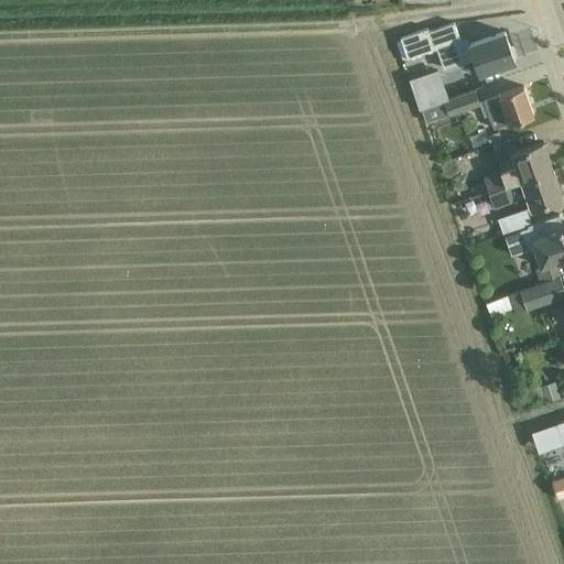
[(516,61),(506,31),(461,46),(458,40),(451,43),(445,25),(420,34),(419,32),(398,39),(405,62),(438,51),(445,67),(474,57),(478,73),(516,61)]
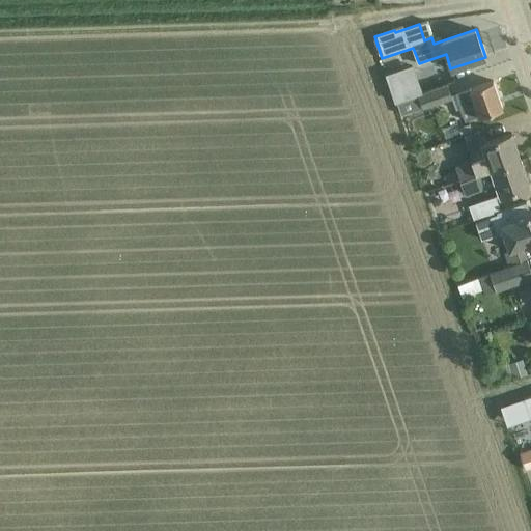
[(413,64),(386,74),(395,102),(422,92),(413,64)]
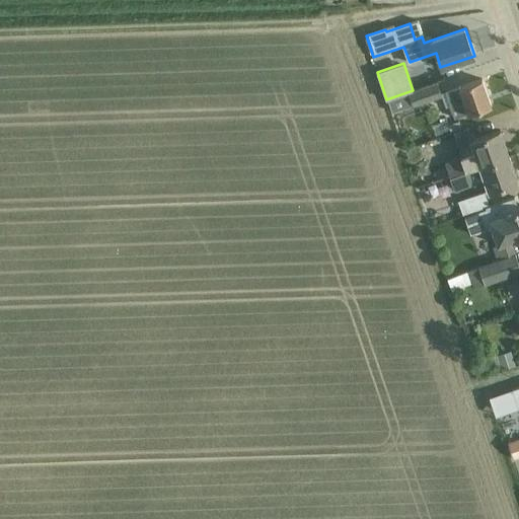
[(454,119),(472,113),(492,105),(483,79),(445,91),(448,99),(444,101),(446,107),(450,105),(454,119)]
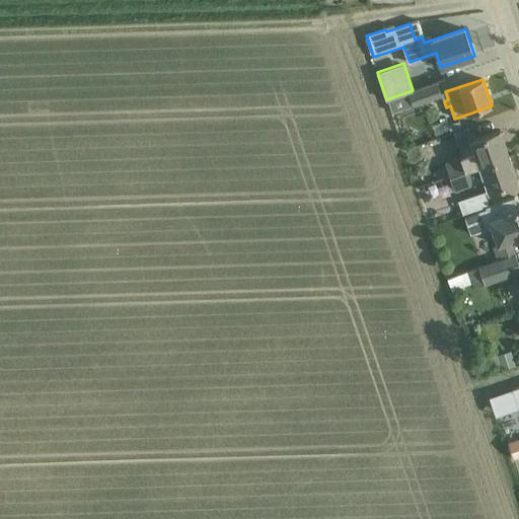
[(437,82),(387,100),(392,114),(441,95),(437,82)]
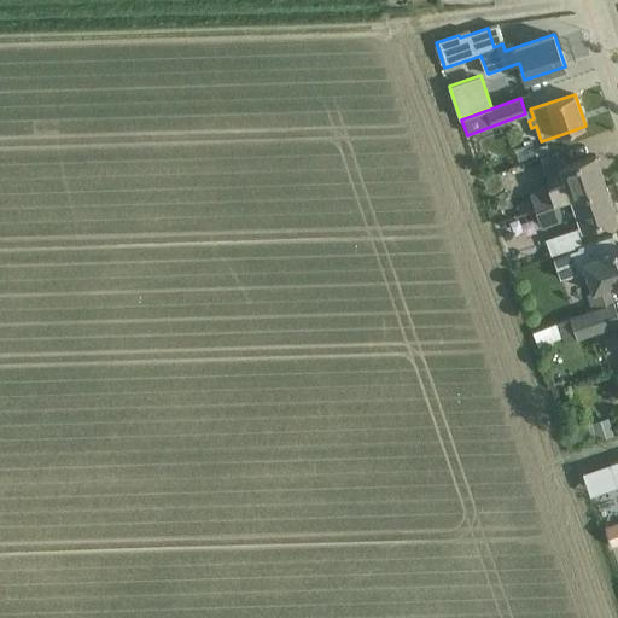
[(595,156),(572,163),(561,167),(571,197),(606,186),(595,156)]
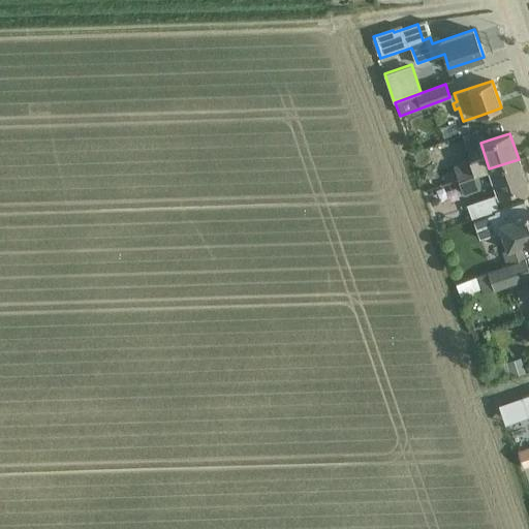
[(519,159),(489,168),(498,195),(527,185),(519,159)]
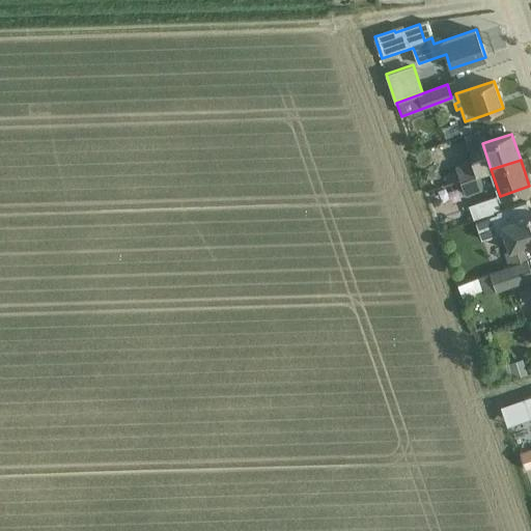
[(441,187),(479,173),(474,161),(437,174),(441,187)]
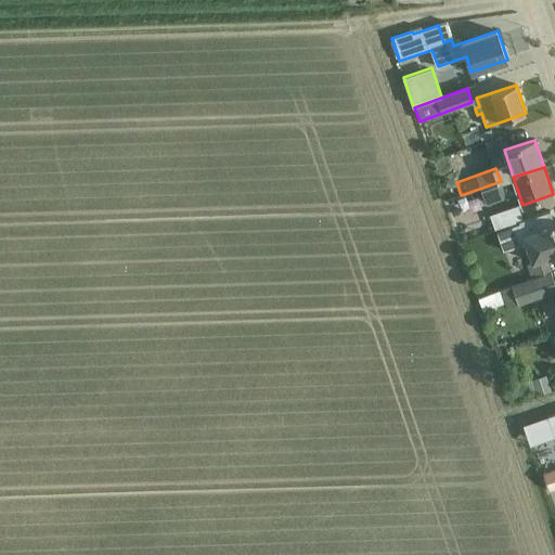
[(501,181),(461,195),(462,197),(481,190),(487,203),(506,196),(501,181)]
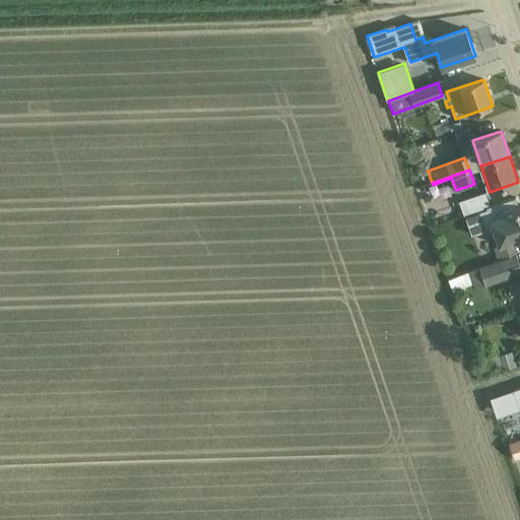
[(485,192),(460,201),(465,215),(491,206),(485,192)]
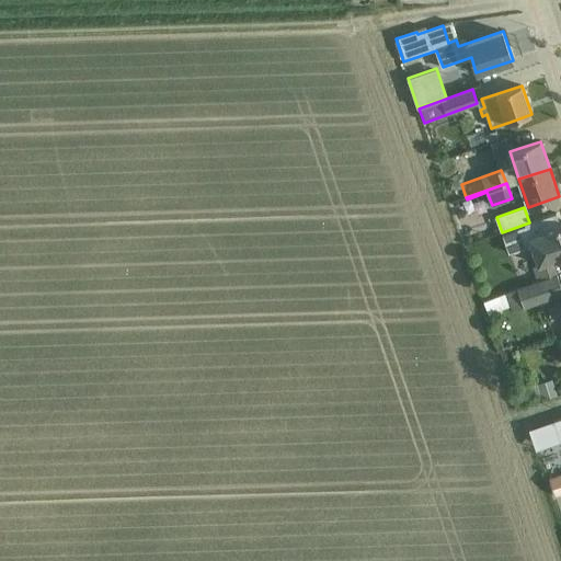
[(558,273),(553,262),(560,259),(560,225),(560,226),(556,214),(529,222),(502,232),(510,253),(533,244),(539,265),(533,267),(537,281),(558,273)]
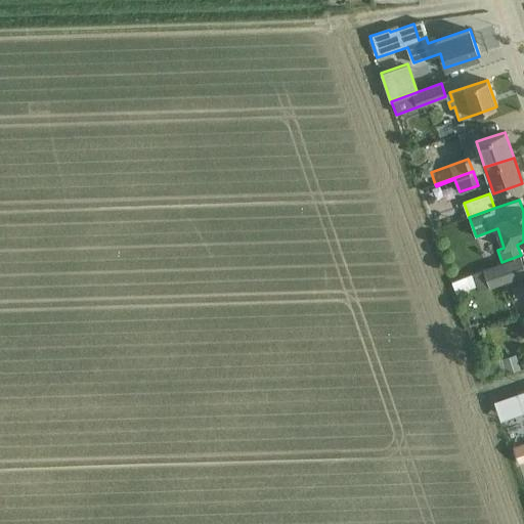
[(501,262),(483,269),(490,288),(523,275),(523,264),(521,256),(501,262)]
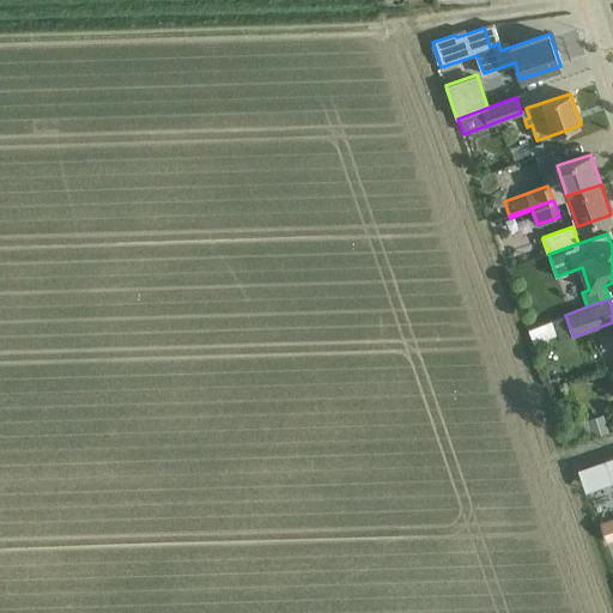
[(612,345),(612,328),(596,334),(602,350),(612,345)]
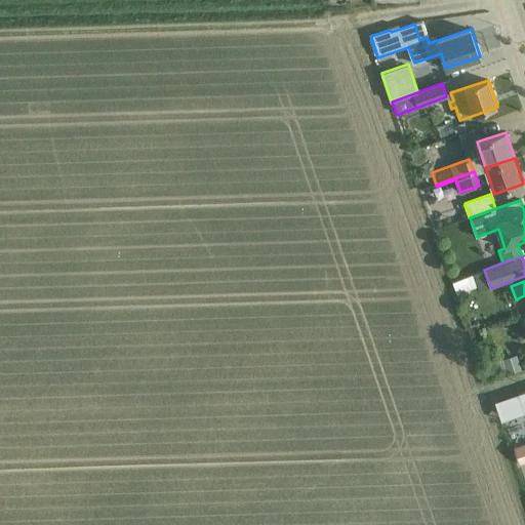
[(521,370),(519,362),(512,356),(505,359),(509,373),(521,370)]
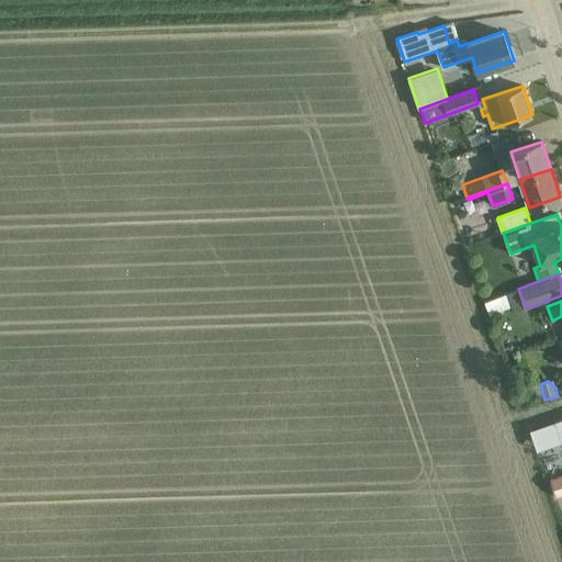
[(561,476),(550,481),(554,497),(561,494),(561,476)]
